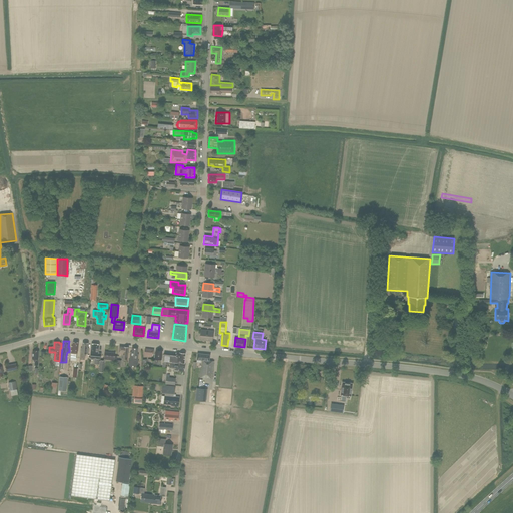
[(77,353),(78,342),(73,342),(72,346),(71,346),(70,357),(77,358),(77,353)]
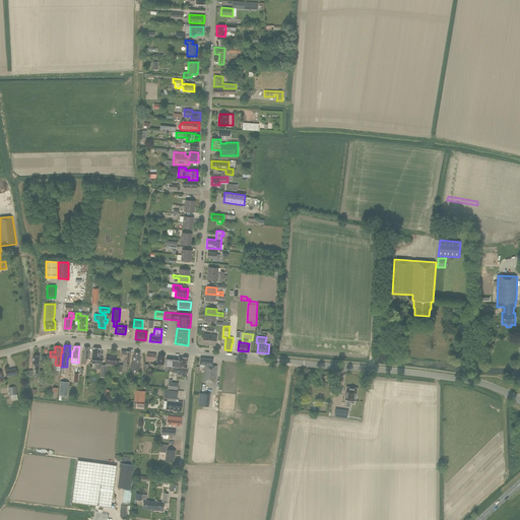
[(89,353),(89,347),(84,346),(83,352),(82,352),(81,358),(81,359),(81,363),(85,363),(85,358),(89,359),(90,353),(89,353)]
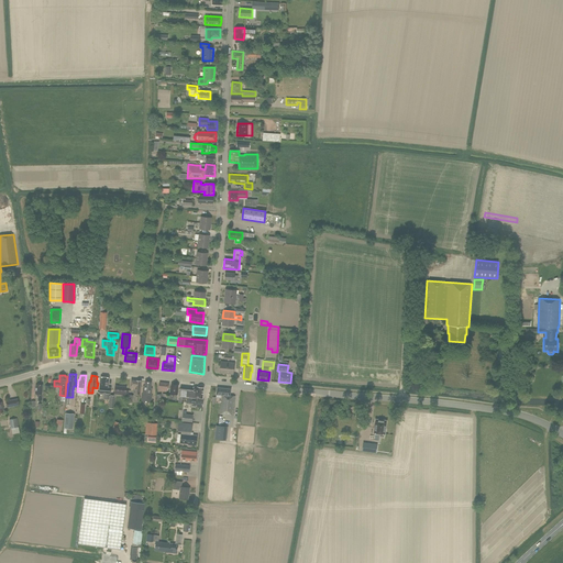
[(99,387),(99,394),(105,394),(109,395),(109,393),(110,393),(111,388),(108,388),(109,377),(100,376),(99,387)]
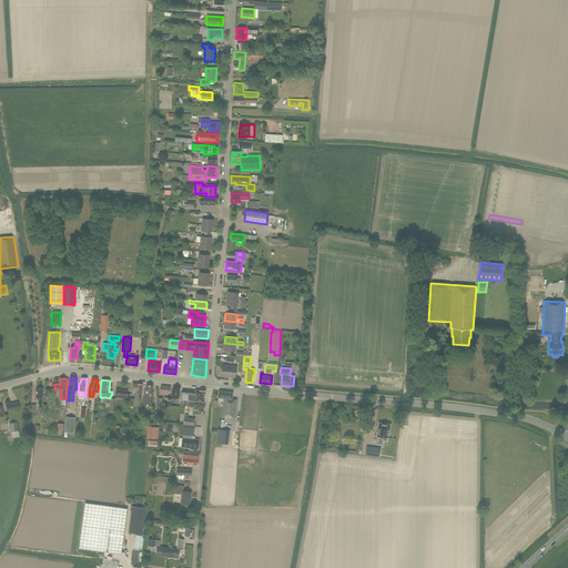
[(141,398),(141,393),(142,384),(132,383),(131,392),(137,393),(135,398),(141,398)]
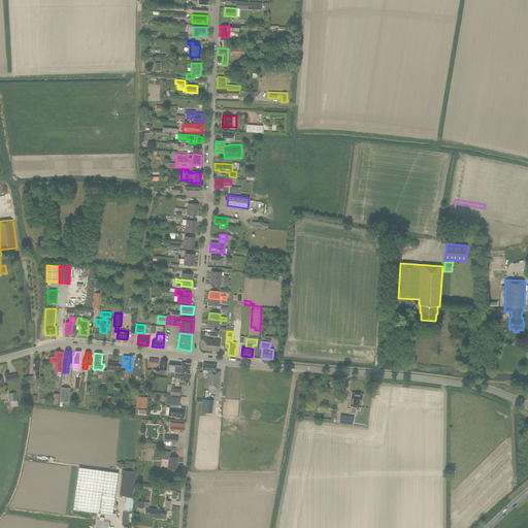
[(133,369),(132,376),(142,377),(143,371),(141,370),(142,364),(141,364),(142,358),(136,358),(135,362),(134,362),(134,370),(133,369)]
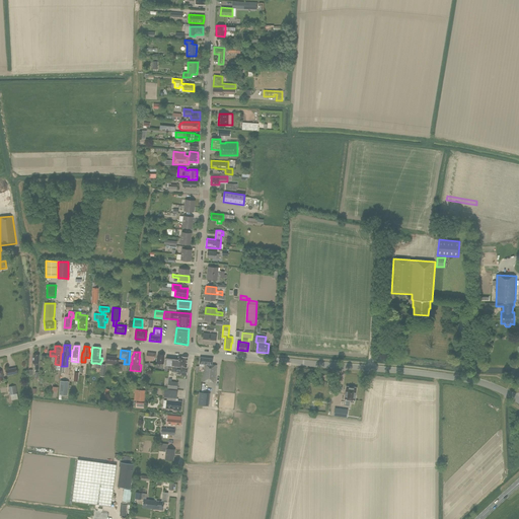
[(146,360),(155,361),(156,353),(147,352),(146,360)]
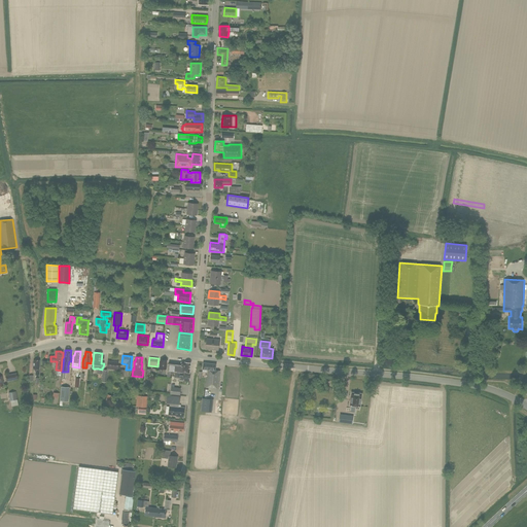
[(166,370),(167,360),(161,359),(160,362),(159,363),(157,374),(162,374),(163,369),(166,370)]
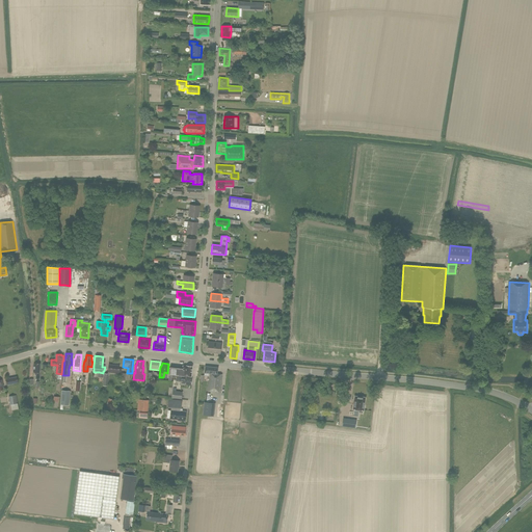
[(122,372),(122,369),(120,368),(120,366),(109,365),(108,372),(118,373),(118,372),(122,372)]
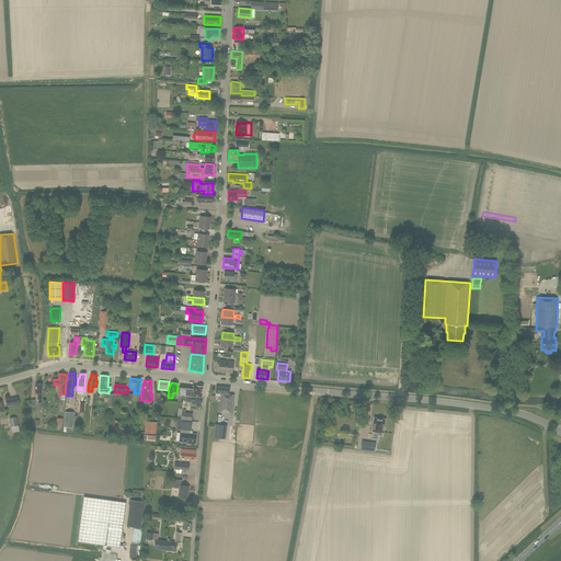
[(196,386),(193,385),(193,388),(180,387),(178,401),(181,401),(182,395),(202,397),(203,386),(196,386)]
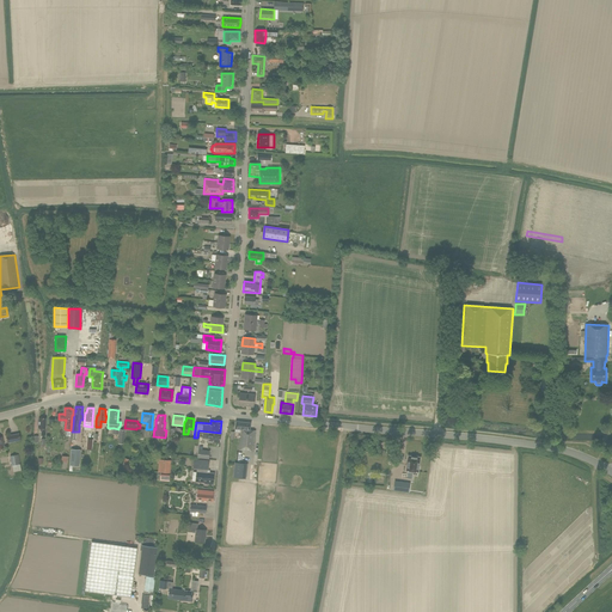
[(239,450),(254,451),(256,430),(250,430),(251,423),(236,421),(234,432),(240,432),(240,429),(242,429),(240,439),(239,450)]
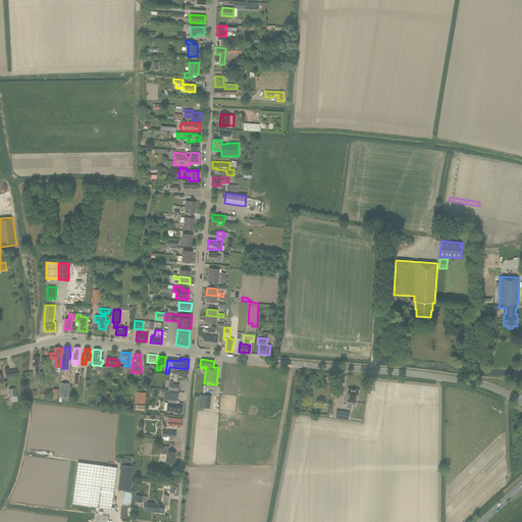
[(188,377),(188,373),(188,371),(183,371),(183,370),(173,369),(172,374),(177,374),(176,377),(181,377),(181,376),(188,377)]
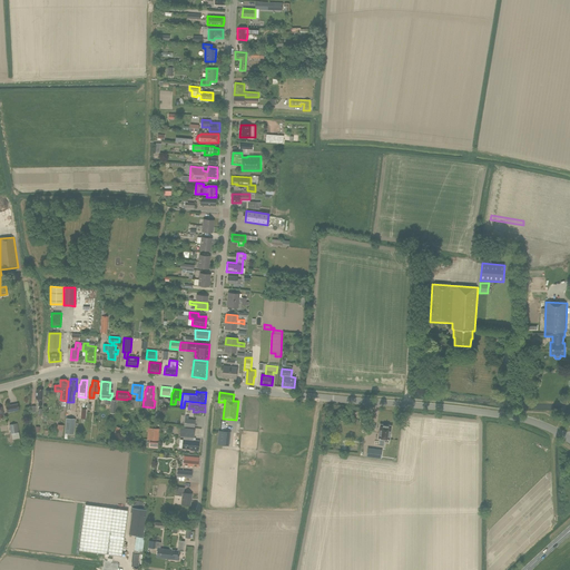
[(188,419),(188,416),(186,415),(185,419),(184,426),(195,428),(196,420),(188,419)]
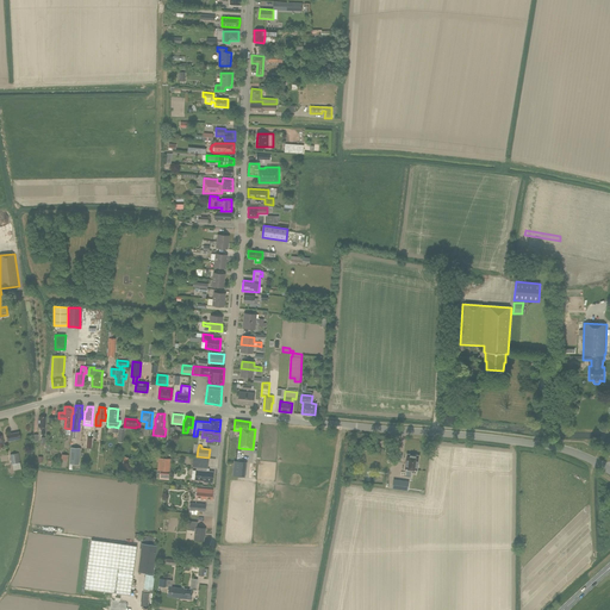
[(80,448),(70,448),(69,464),(79,464),(80,448)]
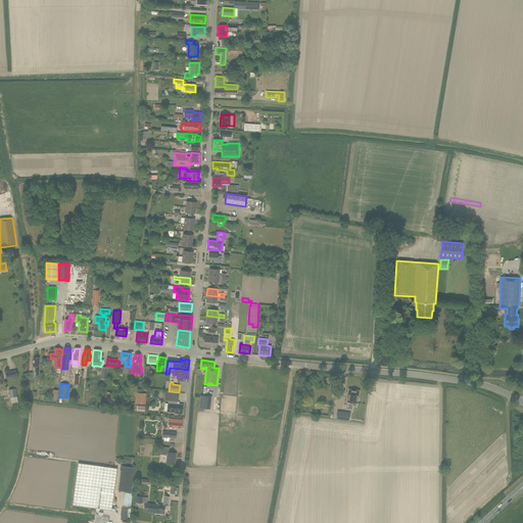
[(18,401),(16,388),(8,390),(10,397),(11,403),(18,401)]
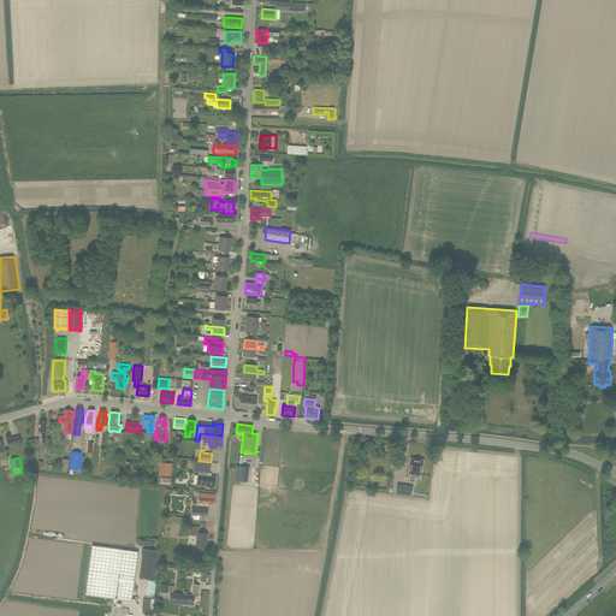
[(415,475),(421,475),(422,461),(412,460),(409,474),(410,474),(409,481),(415,483),(415,475)]
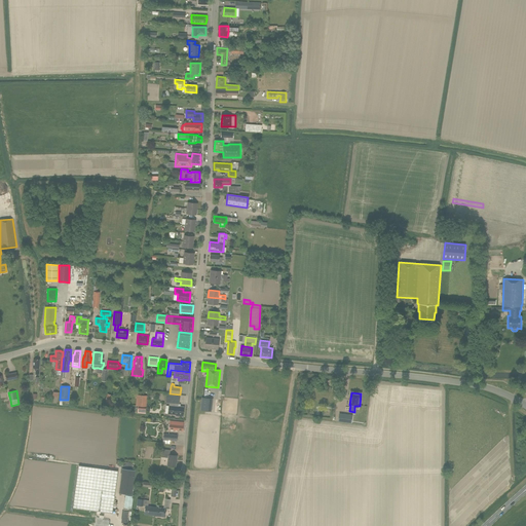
[(138,406),(146,407),(147,396),(139,395),(138,406)]
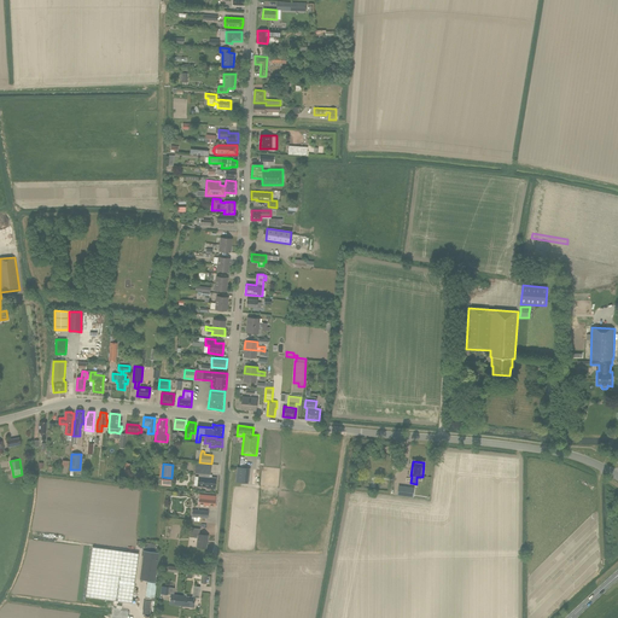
[(196,473),(199,473),(198,485),(207,487),(207,488),(215,489),(216,478),(210,477),(210,474),(211,465),(197,464),(196,473)]
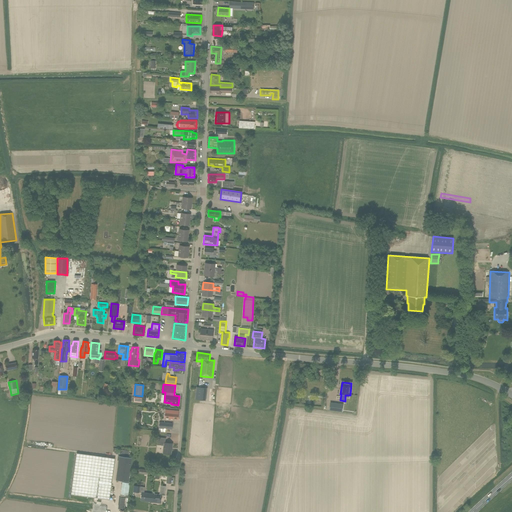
[(196,387),(195,399),(206,401),(207,388),(196,387)]
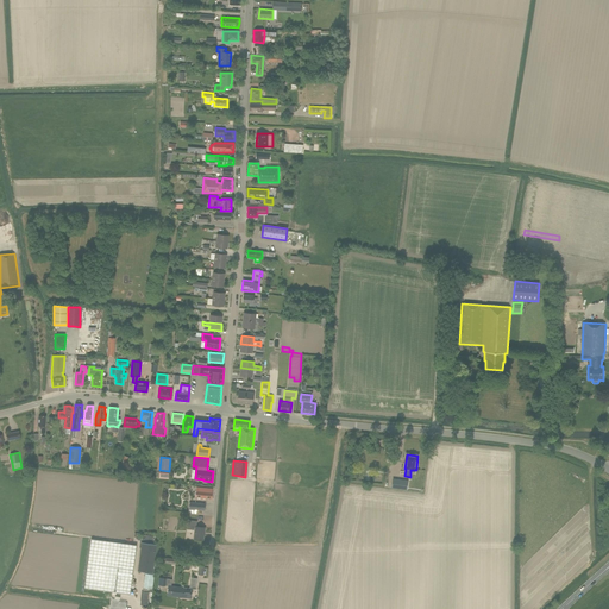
[(407,481),(393,478),(391,488),(406,489),(407,481)]
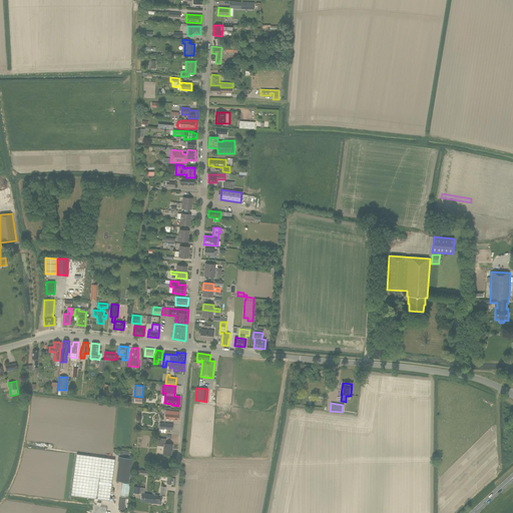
[(166,410),(165,419),(178,420),(179,412),(166,410)]
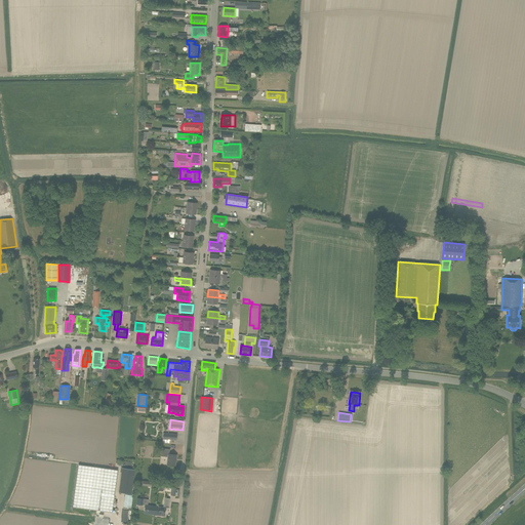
[(170,449),(162,448),(161,456),(168,457),(167,465),(175,466),(176,459),(177,454),(169,454),(170,449)]
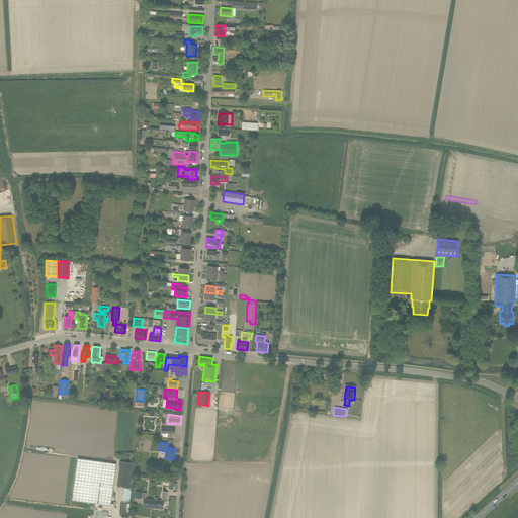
[(116,463),(78,458),(72,500),(110,505),(116,463)]
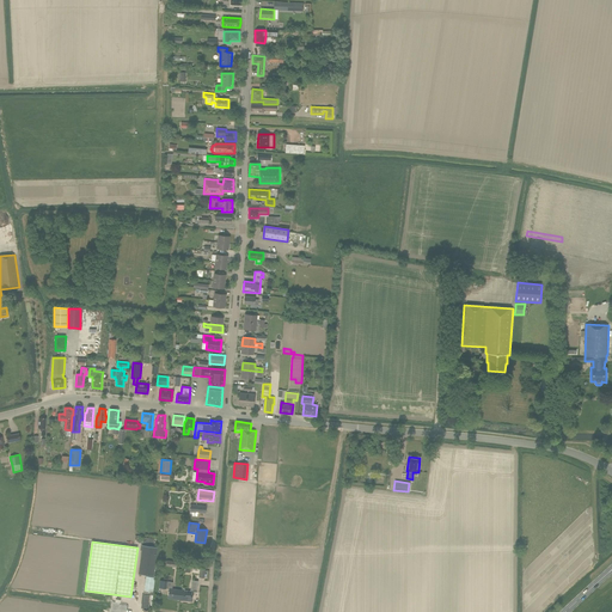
[(153,576),(158,548),(142,545),(139,574),(153,576)]
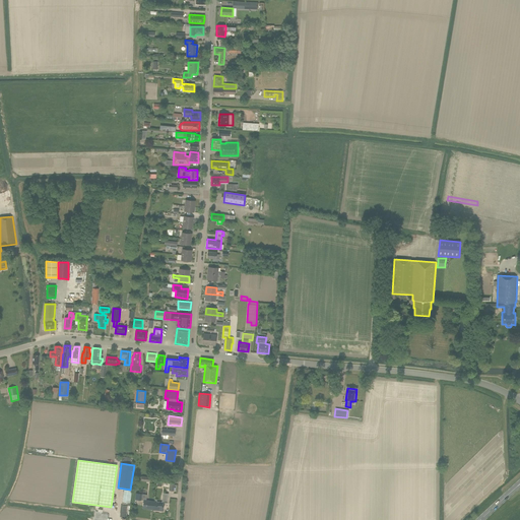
[(131,503),(133,491),(125,490),(123,502),(131,503)]
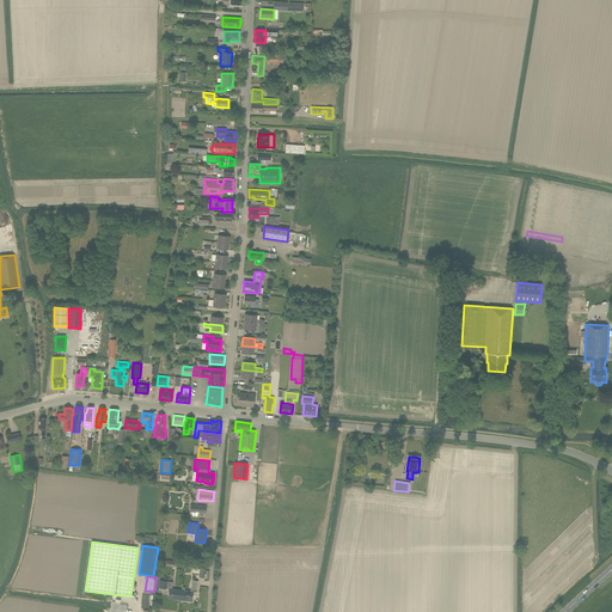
[(169,598),(181,600),(182,589),(172,588),(173,582),(166,581),(160,580),(159,587),(170,588),(169,598)]
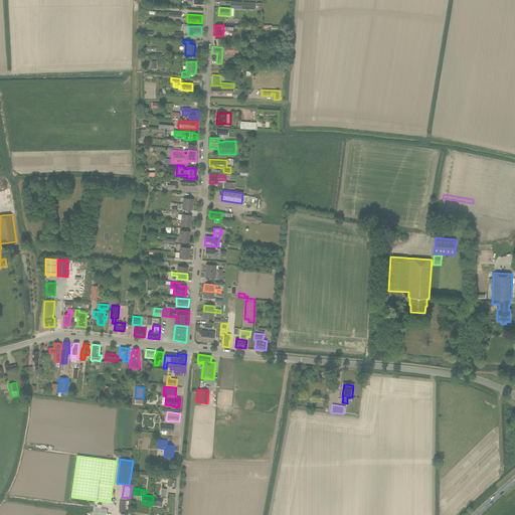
[(166,498),(166,493),(167,489),(162,488),(160,497),(153,496),(152,505),(162,506),(163,498),(166,498)]
